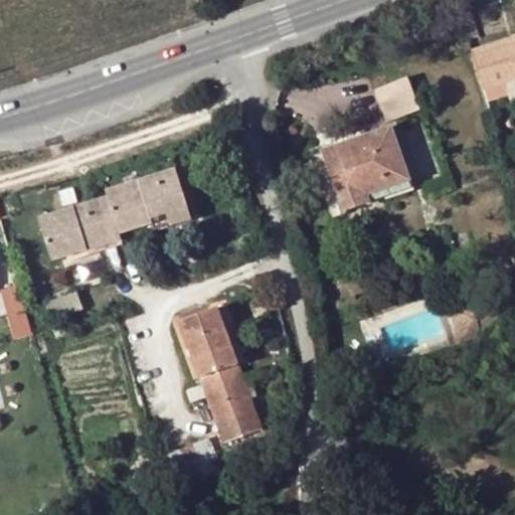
[(514,49),(476,61),(487,101),(514,92),(514,49)]
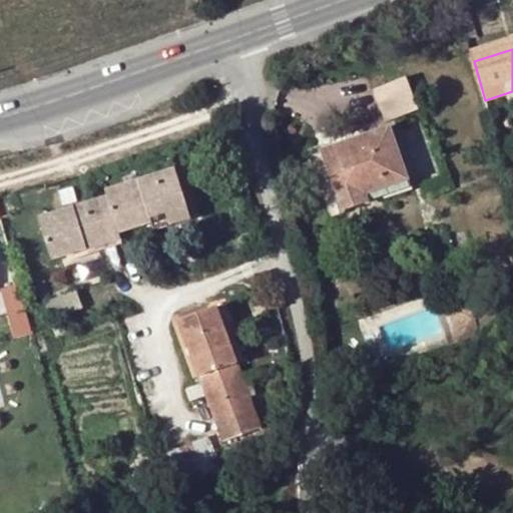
[(407,76),(374,87),(386,122),(418,110),(407,76)]
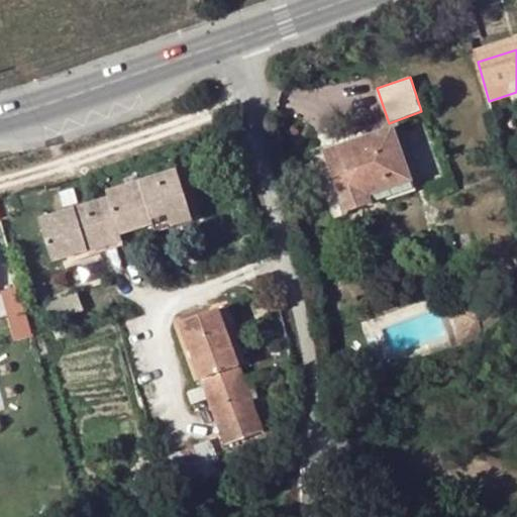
[(177,103),(194,97),(191,89),(175,95),(177,103)]
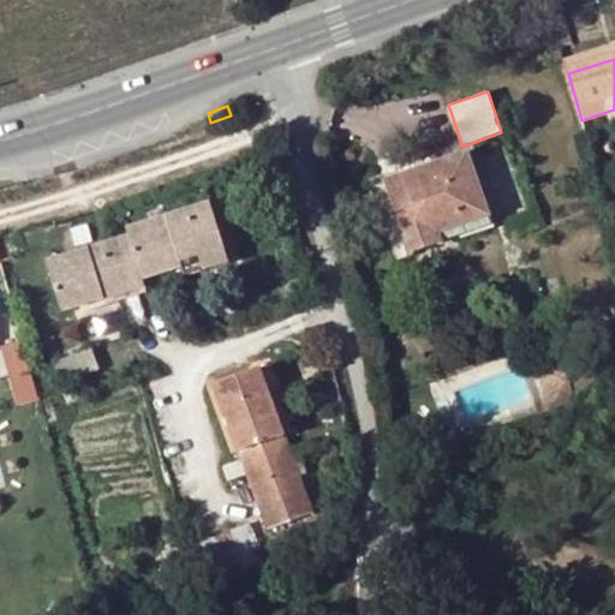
[(466,155),(400,177),(404,189),(387,193),(407,256),(441,245),(436,233),(488,216),(466,155)]
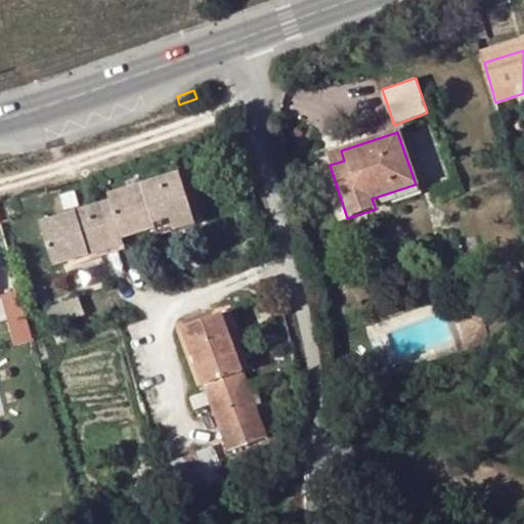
[(344,161),(341,150),(313,160),(335,222),(347,218),(330,165),(344,161)]
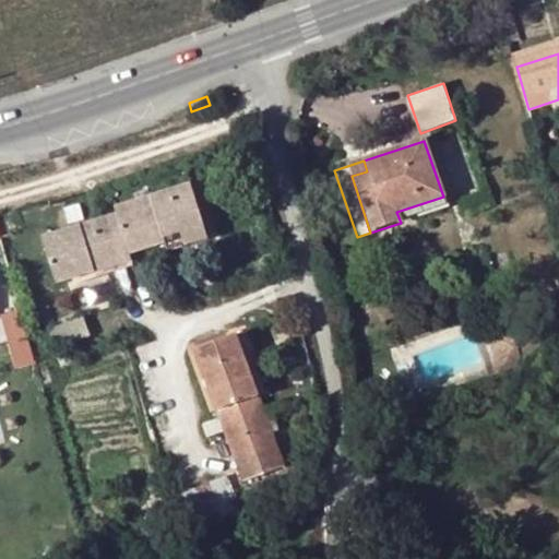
[(114,210),(116,215),(128,253),(163,242),(161,238),(201,226),(193,202),(189,187),(114,210)]
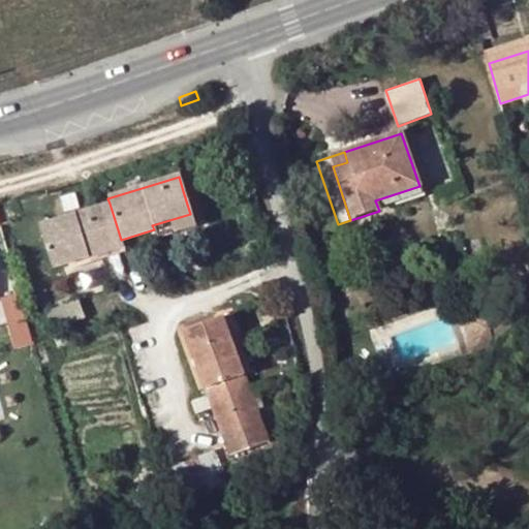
[(424,197),(419,186),(375,200),(379,211),(380,213),(424,197)]
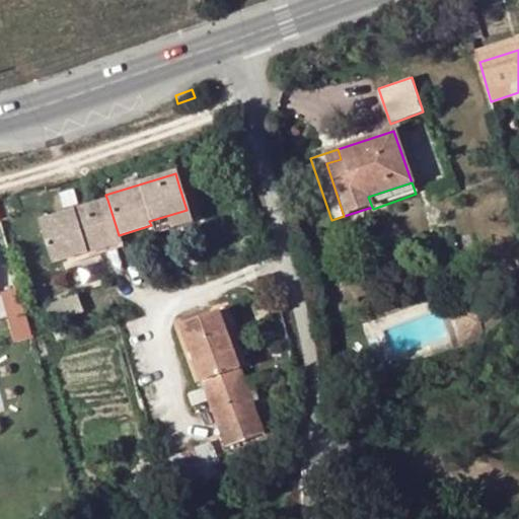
[(189,186),(179,188),(187,210),(149,221),(151,225),(153,233),(198,218),(189,186)]
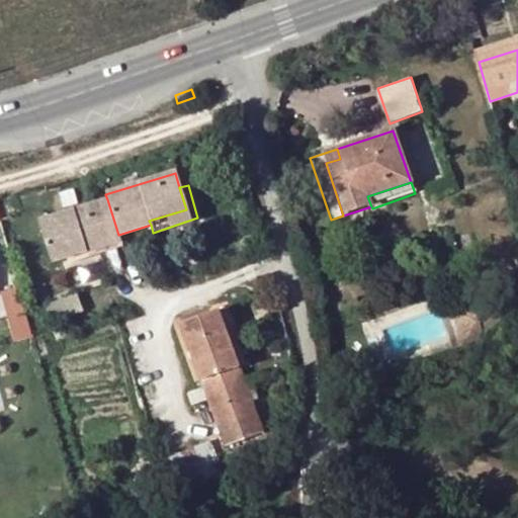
[(118,235),(107,199),(39,220),(52,261),(67,257),(86,251),(84,246),(118,235)]
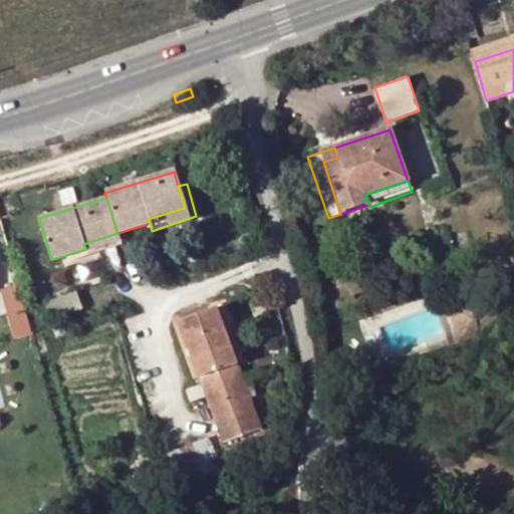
[(85,249),(66,255),(68,263),(121,247),(117,233),(83,244),(85,249)]
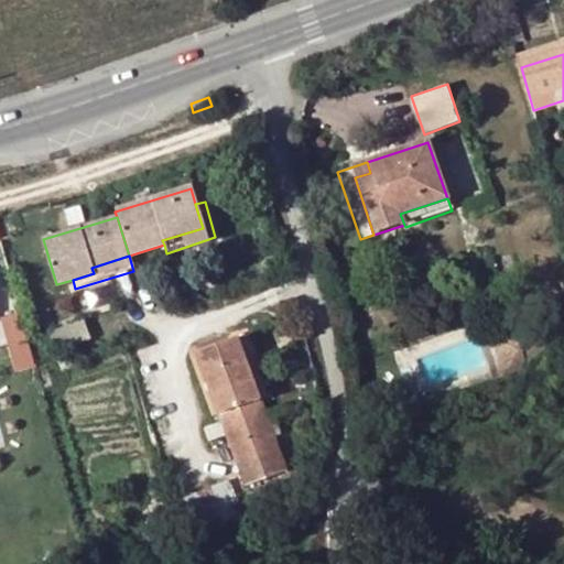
[(35,367),(21,312),(3,316),(19,371),(35,367)]
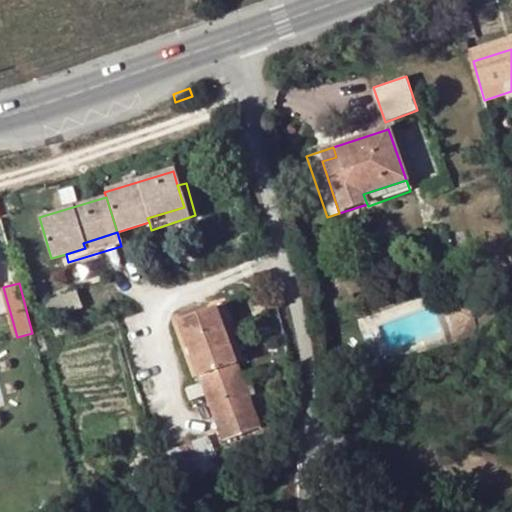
[(74,290),(45,302),(53,320),(81,308),(74,290)]
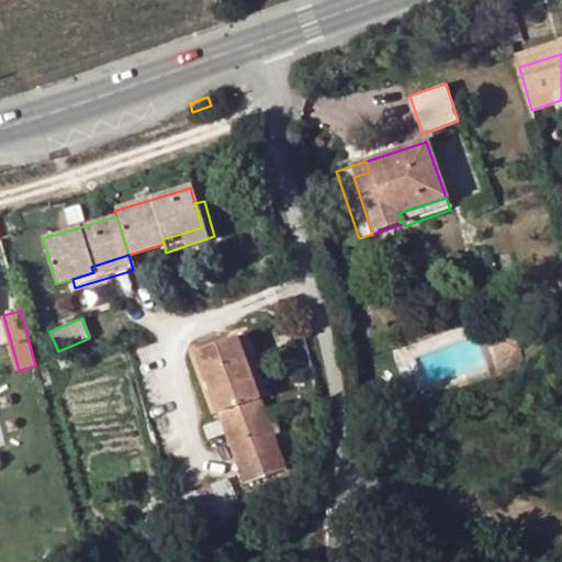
[(525,368),(515,337),(512,325),(487,333),(501,375),(525,368)]
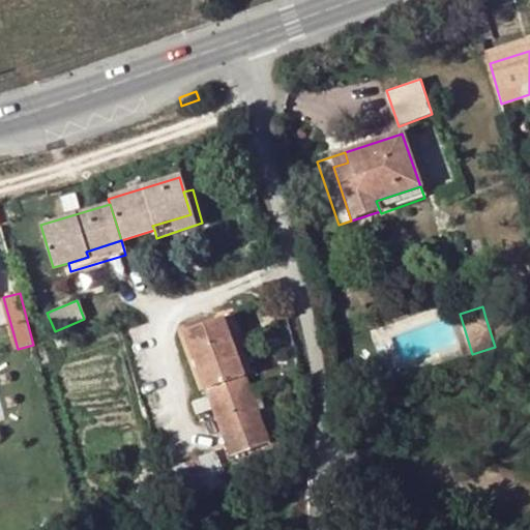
[(230,315),(222,318),(243,373),(251,369),(230,315)]
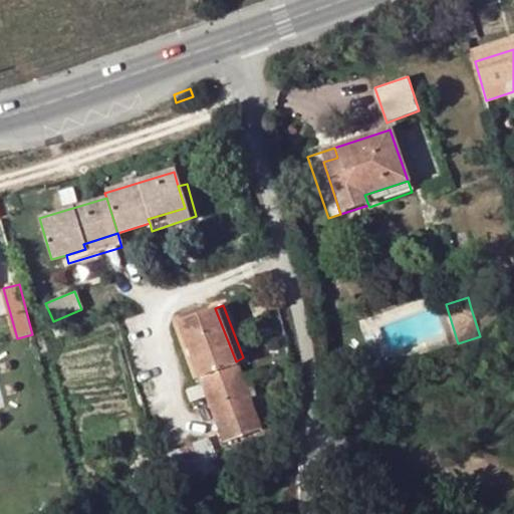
[(215,308),(179,322),(199,373),(202,384),(186,392),(191,404),(207,398),(225,443),(261,430),(236,361),(215,308)]
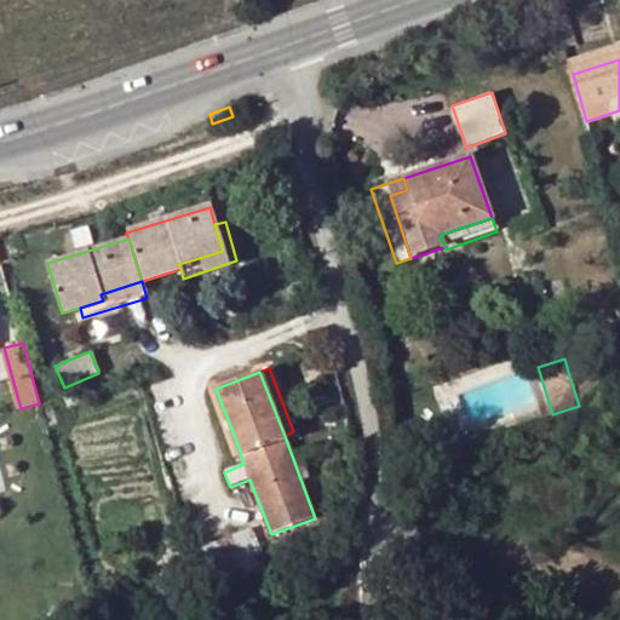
[(240,451),(216,389),(210,390),(233,454),(240,451)]
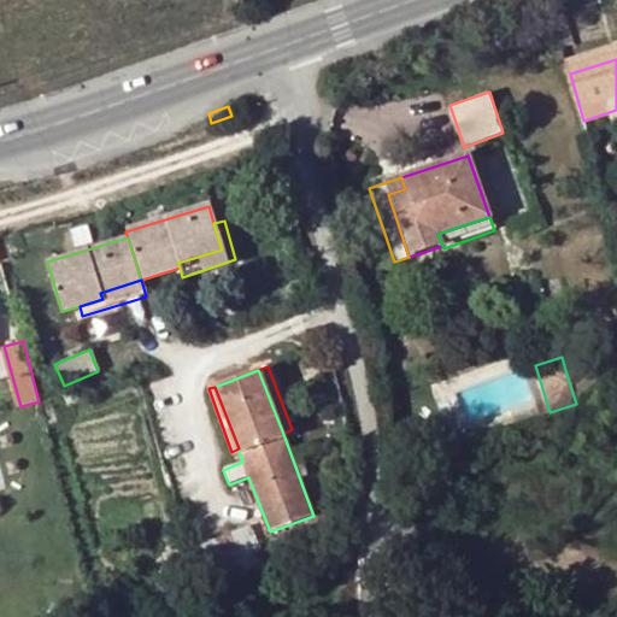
[(329,512),(319,521),(329,533),(340,524),(329,512)]
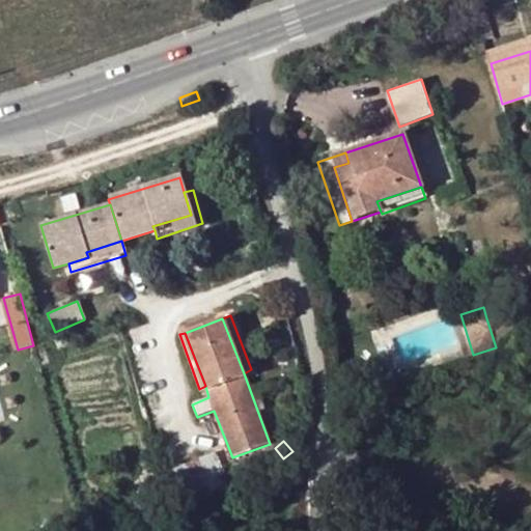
[(122,530),(114,515),(106,520),(112,530),(122,530)]
